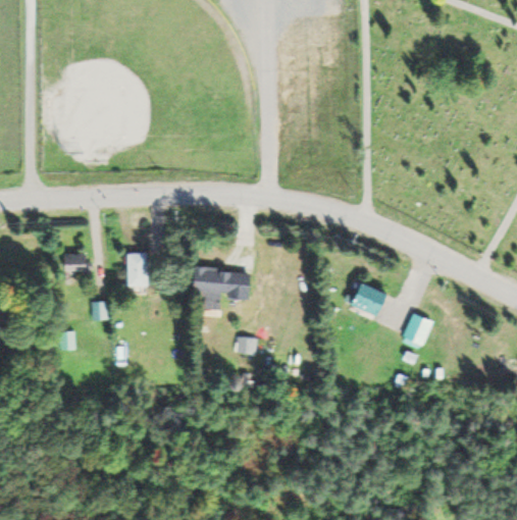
[(63,268),(81,270),(83,256),(64,254),(63,268)]
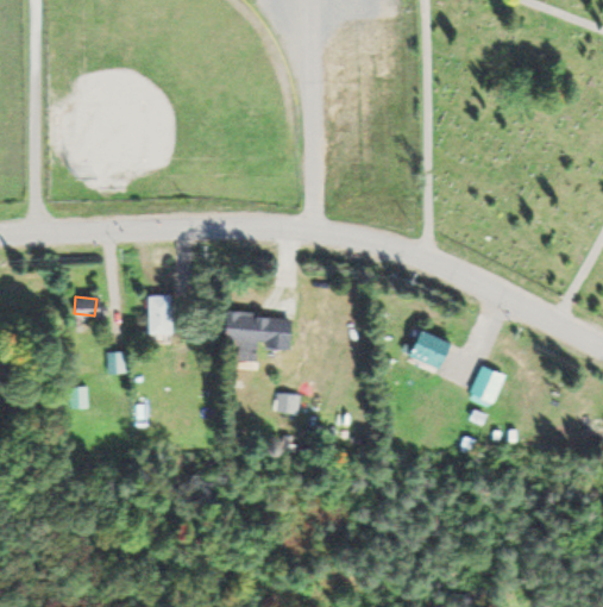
[(173,296),(149,296),(149,335),(173,335),(173,296)]
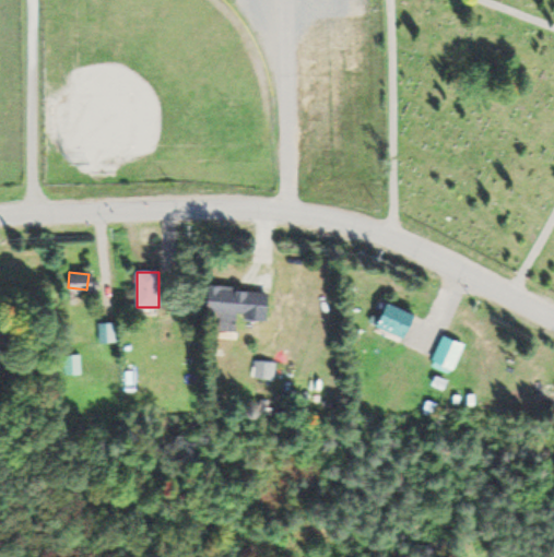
[(264,319),(267,294),(208,288),(204,315),(221,316),(219,329),(235,330),(236,317),(264,319)]
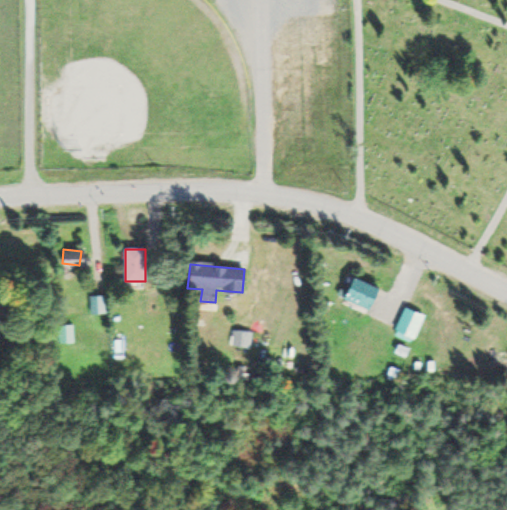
[(377,290),(353,278),(343,298),(367,310),(377,290)]
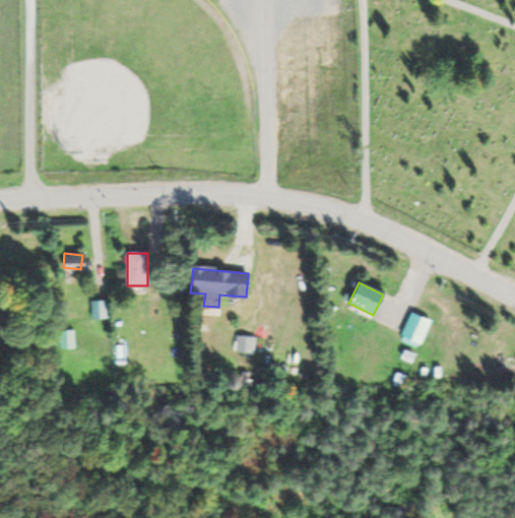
[(110,304),(93,304),(93,320),(110,320),(110,304)]
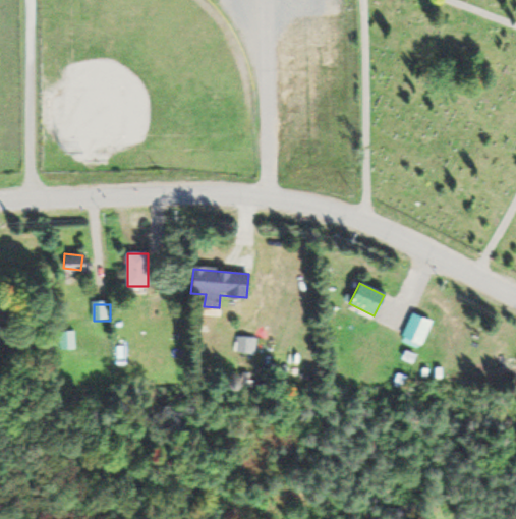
[(63,333),(61,347),(72,348),(74,334),(63,333)]
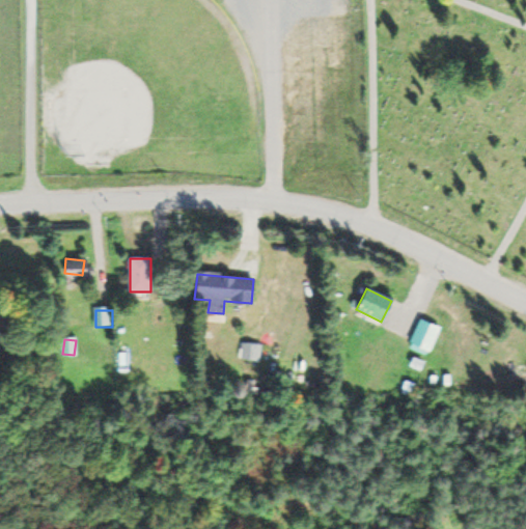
[(259,346),(244,346),(245,359),(259,358),(259,346)]
